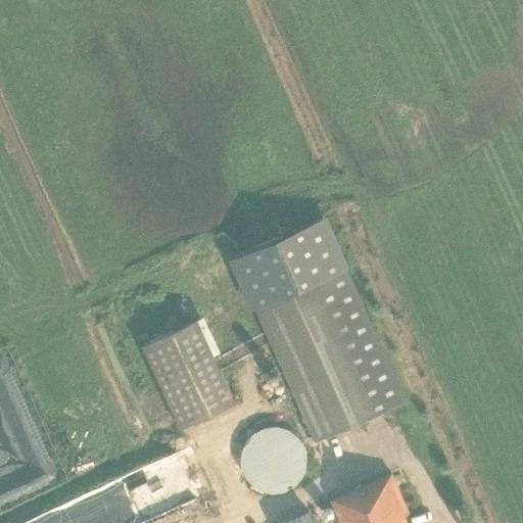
[(255,310),(257,308),(319,281),(346,269),(324,220),(233,259),(255,310)]
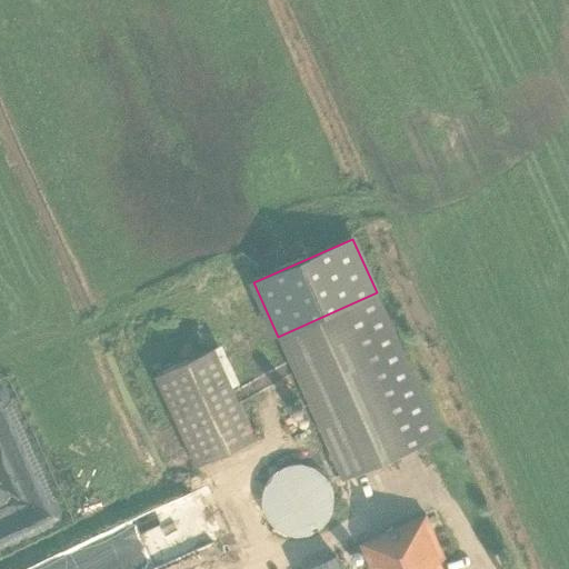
[(411,449),(347,306),(280,336),(343,479),(411,449)]
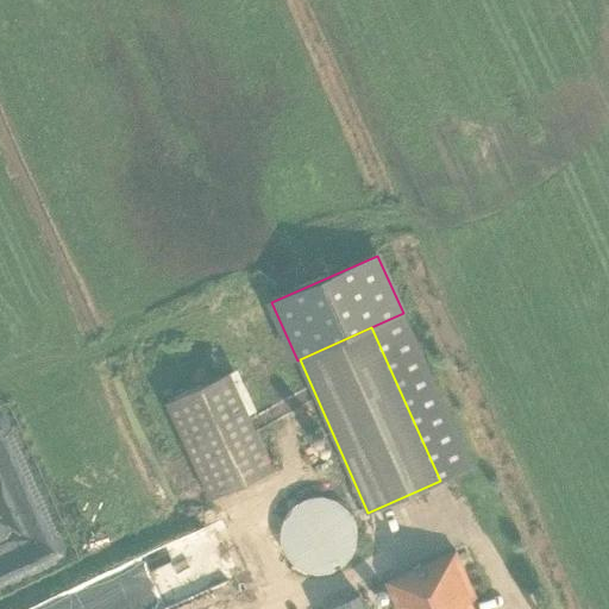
[(275,471),(230,374),(164,405),(209,501),(275,471)]
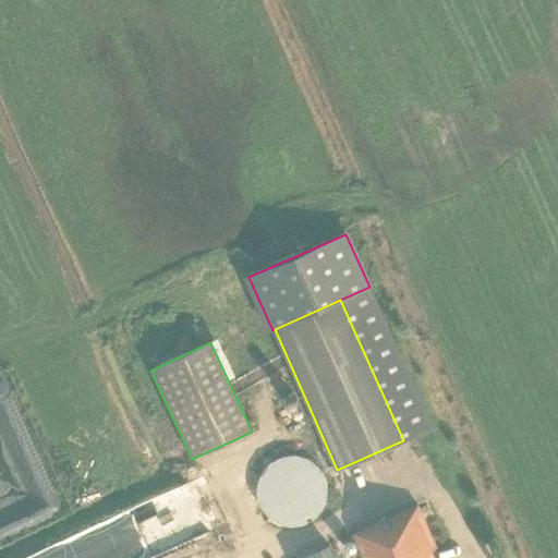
[(326,499),(327,488),(326,477),(320,468),(313,460),(303,456),(292,453),(281,456),(271,460),(264,468),(259,477),(257,488),(259,499),(264,509),(271,517),(281,522),(292,523),(303,522),(313,517),(320,509),(326,499)]
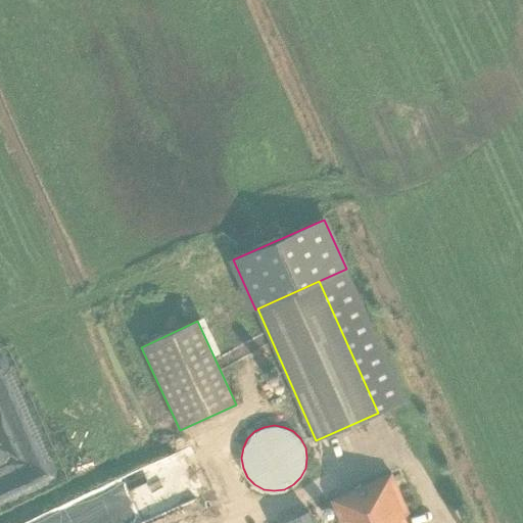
[(178,477),(184,493),(199,488),(192,471),(178,477)]
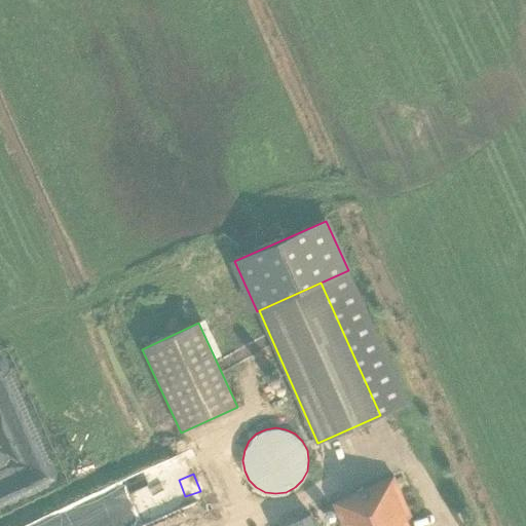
[(344,524),(344,525),(411,525),(408,516),(412,514),(395,475),(334,502),(344,524)]
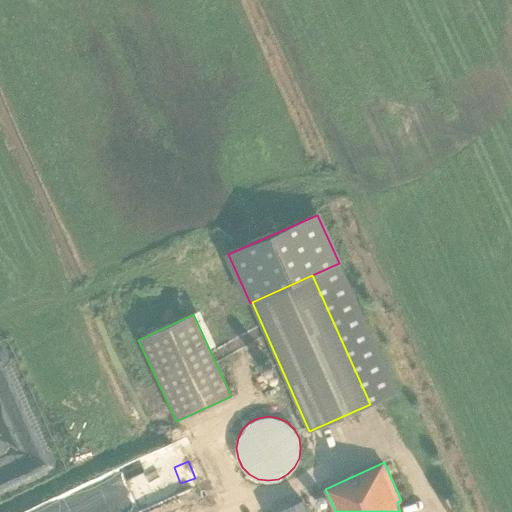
[(315,511),(309,493),(276,505),(278,511),(315,511)]
